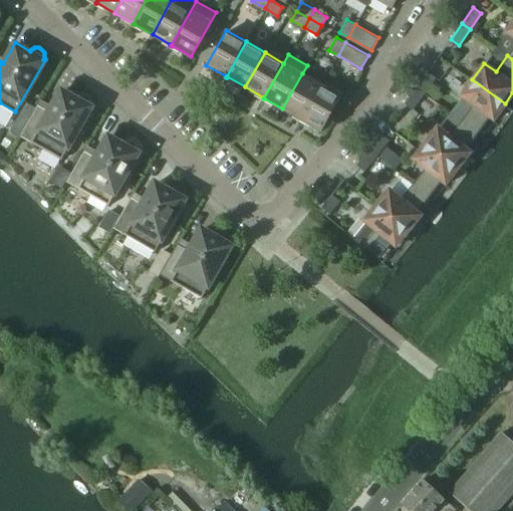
[(436,76),(428,70),(417,86),(425,92),(436,76)]
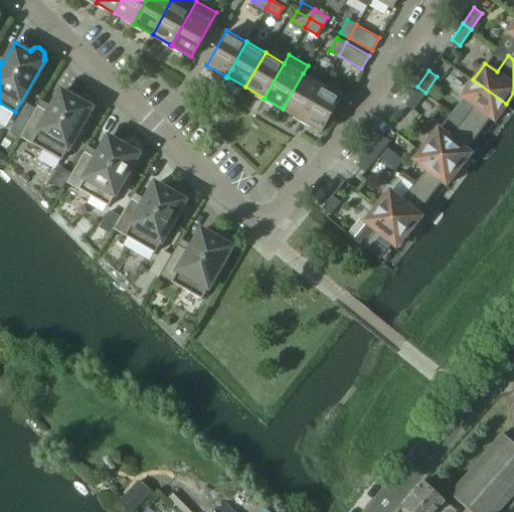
[(322,84),(303,73),(283,109),(301,119),(301,120),(302,120),(322,84)]
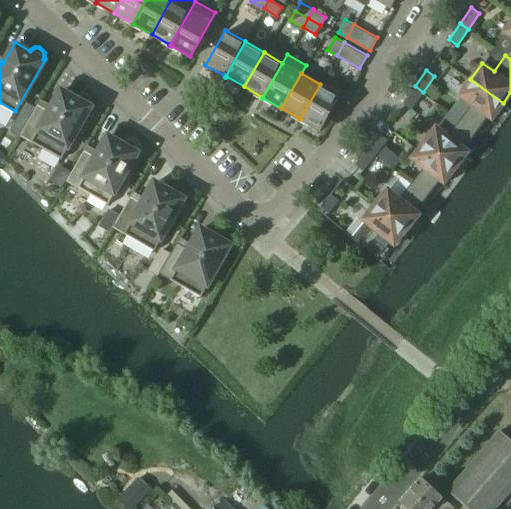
[(503,103),(470,79),(459,95),(471,103),(459,119),(476,132),(488,116),(492,119),(503,103)]
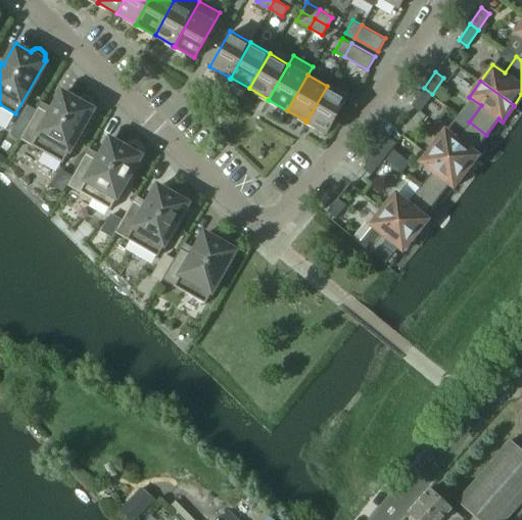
[(346,97),(327,86),(306,122),(307,123),(307,122),(327,133),(346,97)]
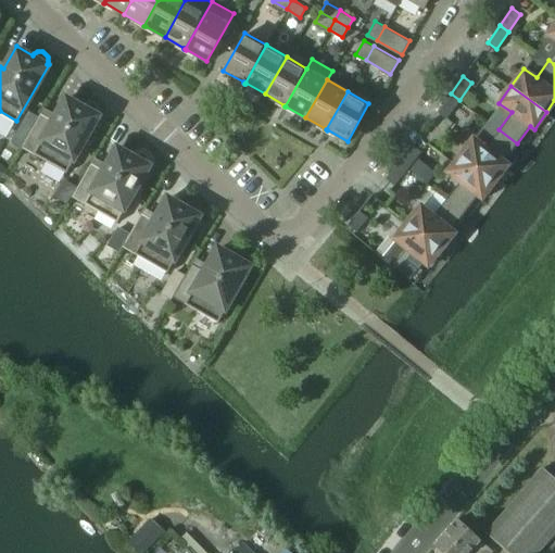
[(459,100),(451,93),(438,111),(446,117),(459,100)]
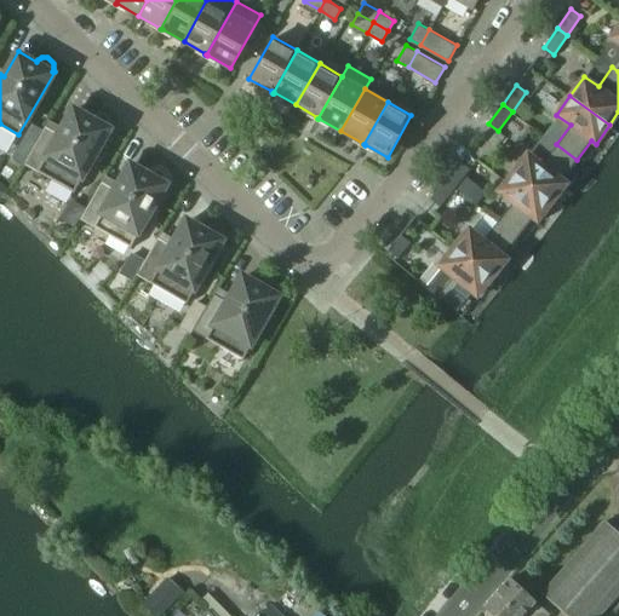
[(92,117),(74,107),(59,132),(46,125),(24,162),(74,191),(110,128),(109,127),(109,125),(109,124),(110,122),(110,121),(109,119),(109,117),(108,116),(107,115),(105,114),(104,114),(103,113),(102,113),(98,113),(96,114),(95,115),(93,116),(92,117)]
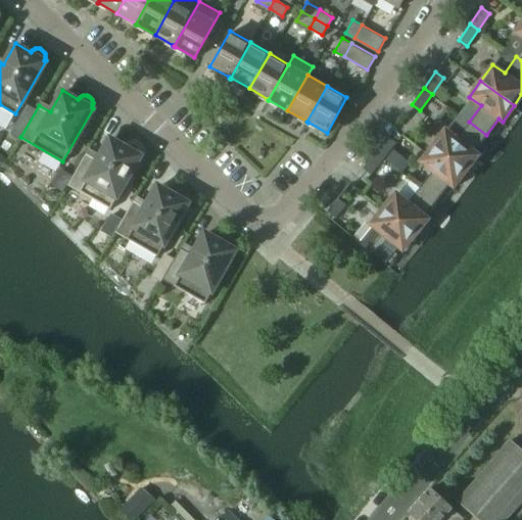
[(486,135),(469,122),(457,138),(445,129),(432,145),(466,171),(478,154),(474,151),(486,135)]
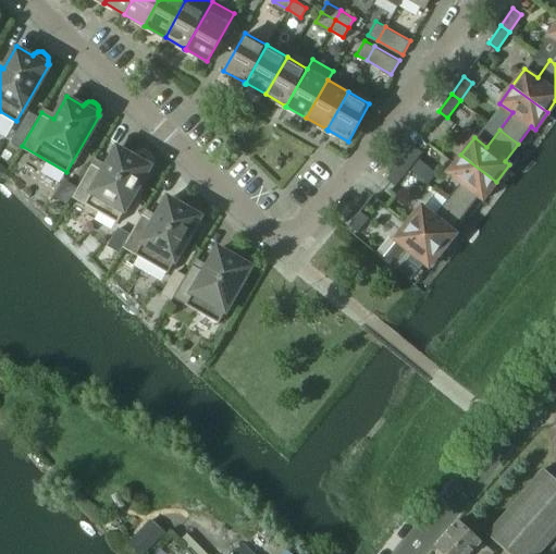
[(422,150),(414,144),(400,160),(409,168),(422,150)]
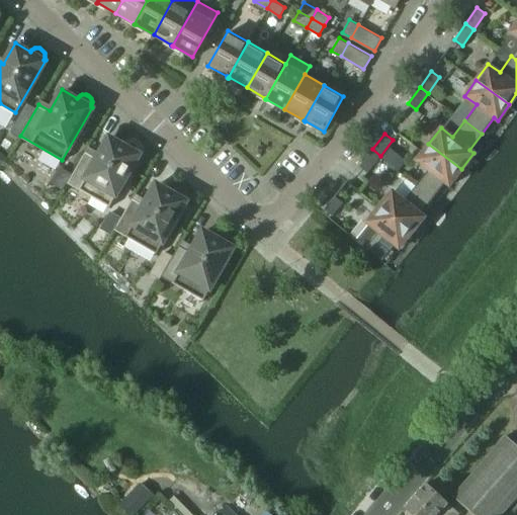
[(124,145),(108,136),(96,157),(85,151),(68,182),(109,205),(140,153),(138,152),(139,151),(139,150),(139,149),(139,148),(139,146),(138,145),(138,144),(137,143),(136,142),(135,142),(133,141),(132,141),(130,141),(126,142),(125,143),(124,144),(124,145)]
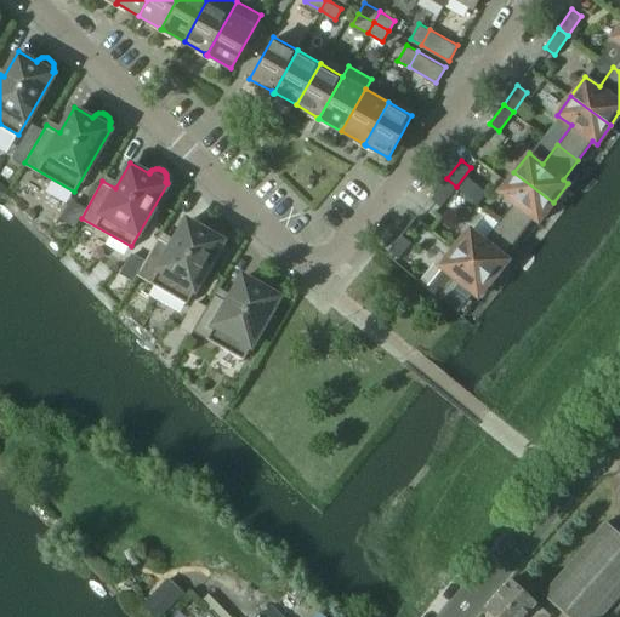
[(553,203),(513,172),(500,190),(513,201),(499,221),(519,236),(534,217),(539,221),(553,203)]
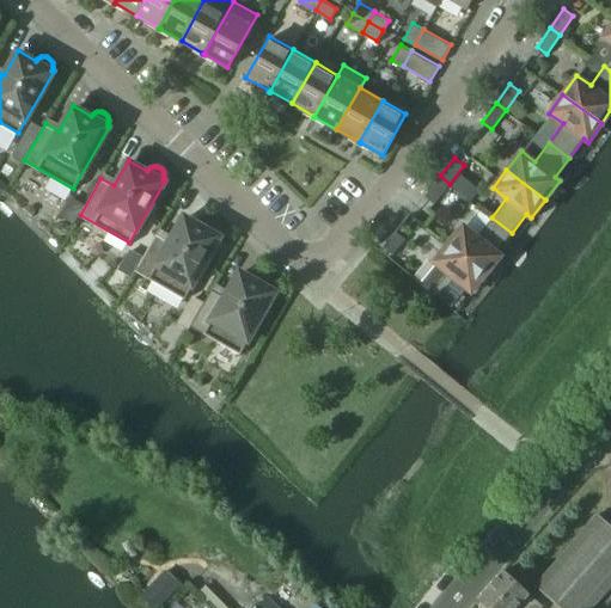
[(460,173),(451,185),(470,200),(480,189),(460,173)]
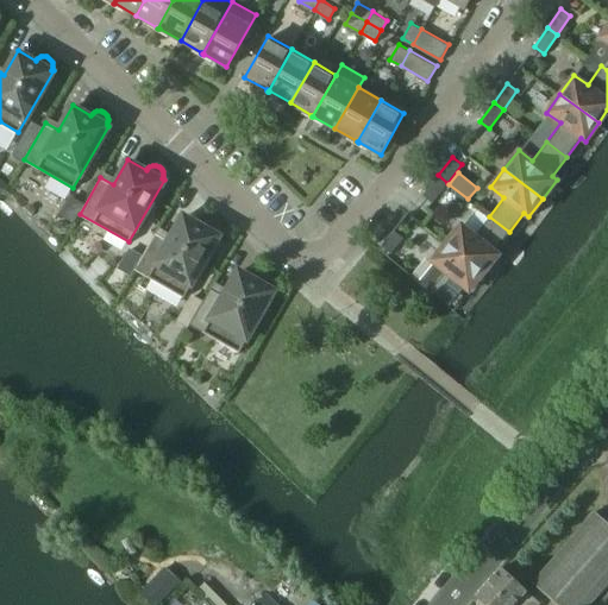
[(447,183),(438,175),(424,194),(432,201),(447,183)]
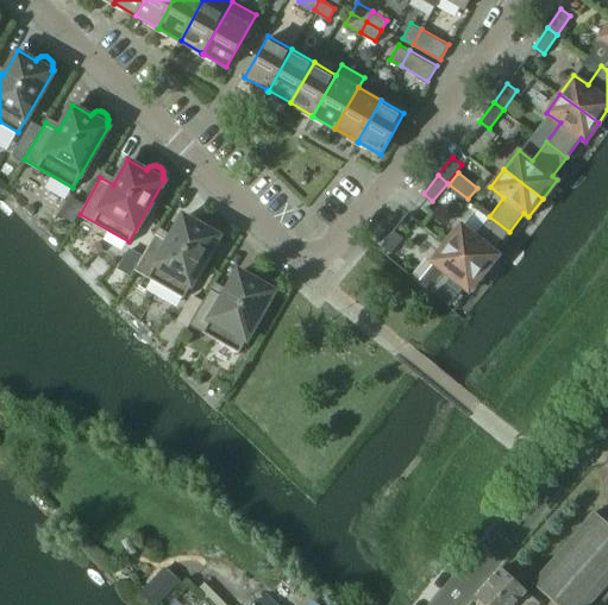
[(201,225),(183,214),(169,239),(156,232),(143,254),(135,269),(183,296),(200,269),(205,271),(213,256),(208,253),(219,234),(218,234),(218,232),(218,231),(219,229),(219,228),(218,226),(218,225),(217,224),(215,222),(214,221),(213,221),(212,220),(211,220),(208,220),(207,220),(206,221),(205,221),(204,222),(202,224),(201,225)]
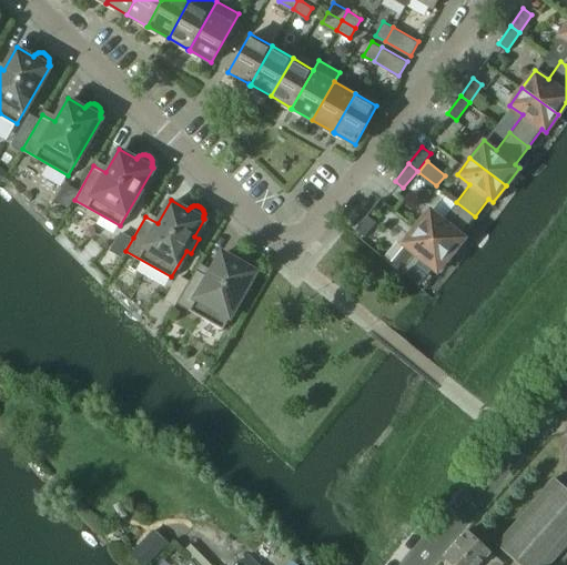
[(475,217),(456,202),(443,219),(429,209),(416,225),(452,254),(465,238),(461,234),(475,217)]
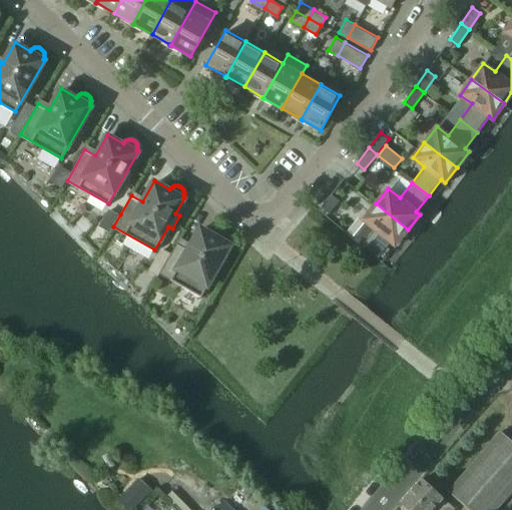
[(327,214),(340,199),(332,193),(319,208),(327,214)]
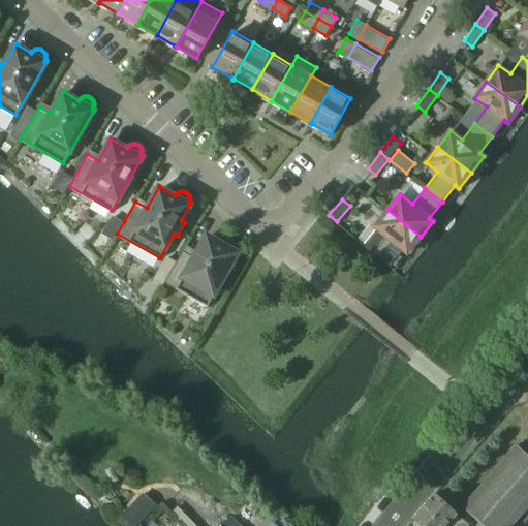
[(373,251),(390,266),(391,266),(403,249),(407,252),(421,237),(387,210),(374,225),(386,236),(373,251)]
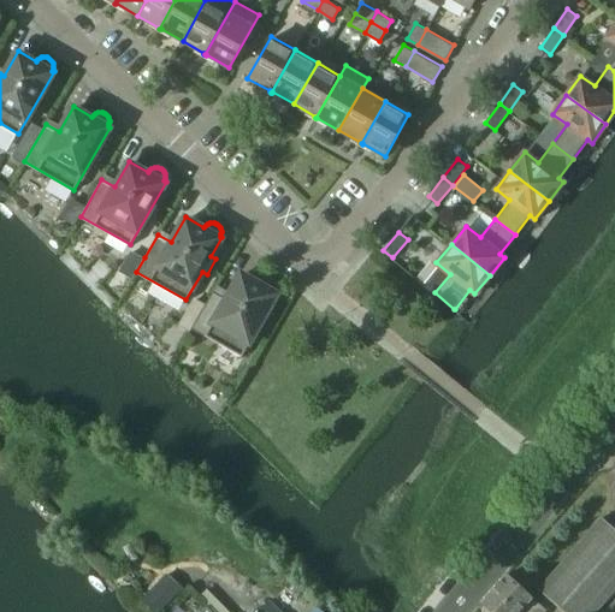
[(131,250),(119,271),(132,278),(136,272),(145,257),(131,250)]
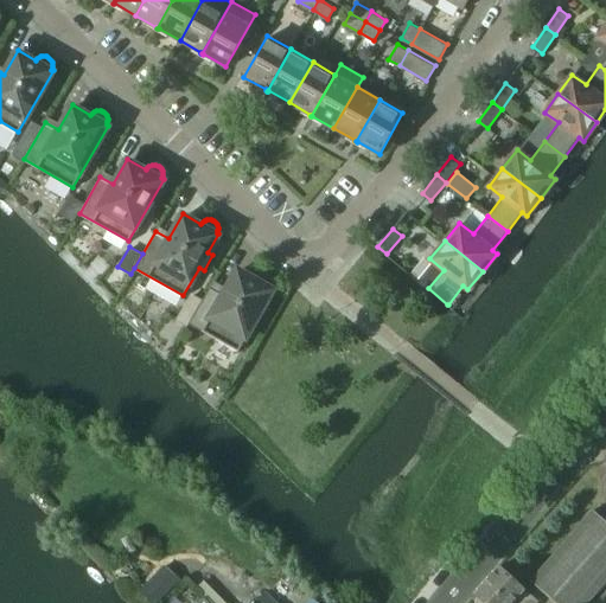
[(255,278),(237,268),(223,293),(210,286),(189,322),(238,350),(273,289),(272,288),(272,287),(273,284),(273,283),(273,282),(273,281),(272,278),(270,277),(270,276),(269,275),(268,275),(266,274),(265,274),(263,274),(261,274),(260,275),(259,275),(257,276),(256,277),(255,278)]
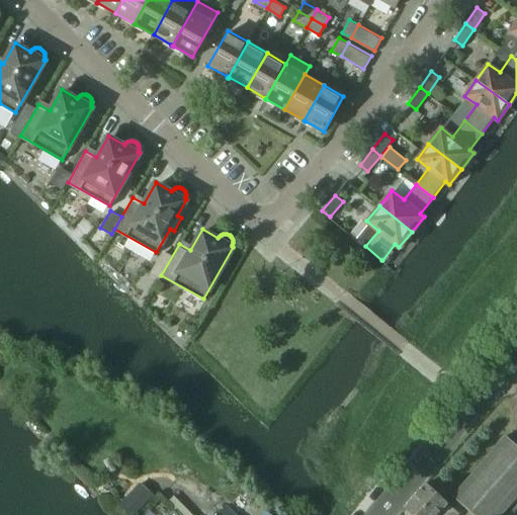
[(475,514),(499,514),(516,495),(516,444),(506,435),(452,495),(475,514)]
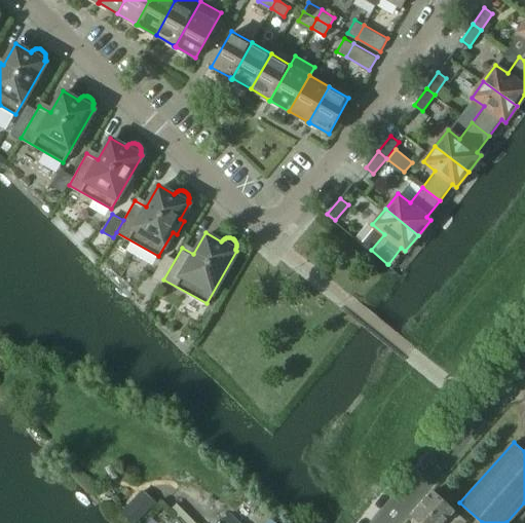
[(156,507),(138,488),(123,502),(143,521),(156,507)]
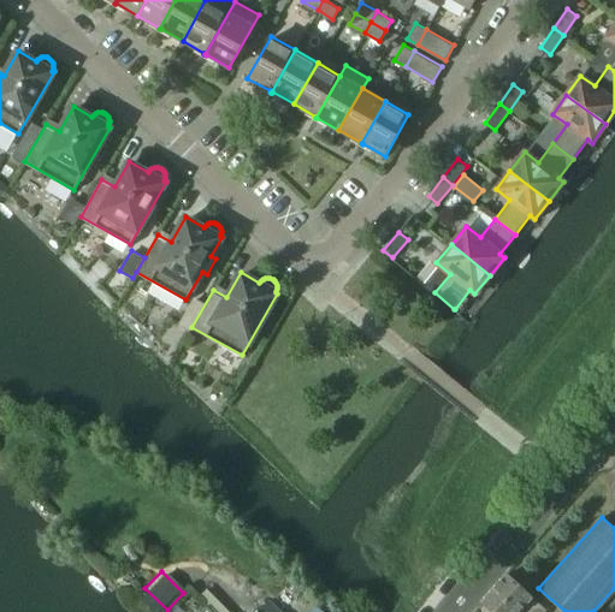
[(491,611),(544,611),(547,610),(532,598),(507,574),(482,602),(491,611)]
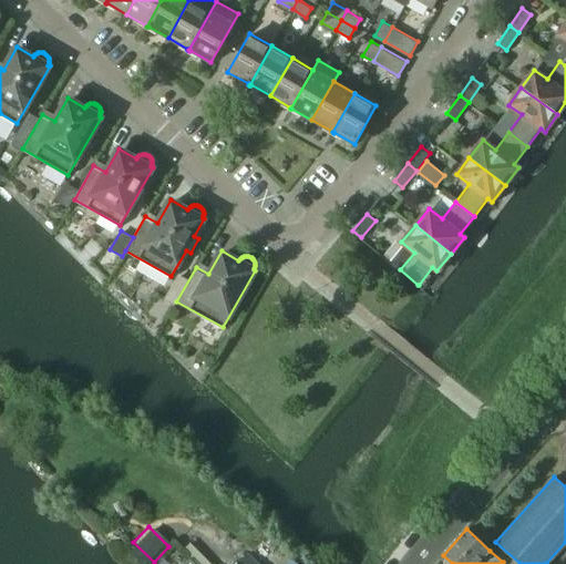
[(198,563),(212,563),(191,542),(184,549),(198,563)]
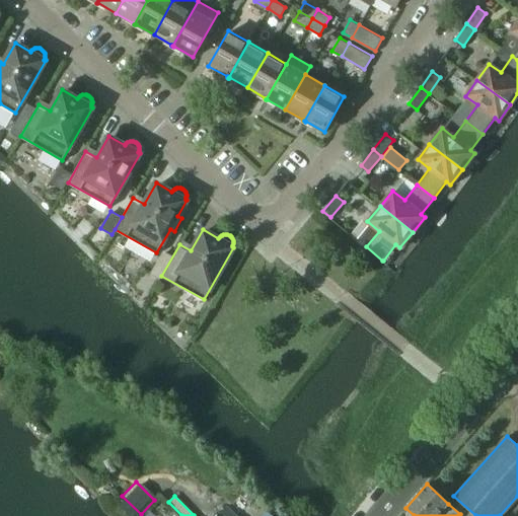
[(517,503),(506,515),(517,515),(517,503)]
